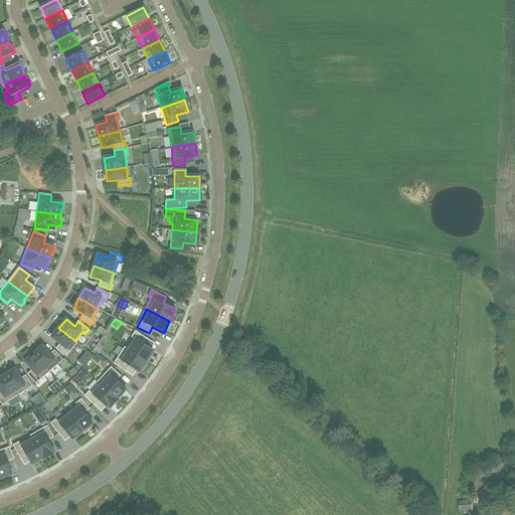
[(68,350),(75,341),(58,328),(51,337),(59,344),(56,349),(66,357),(70,352),(68,350)]
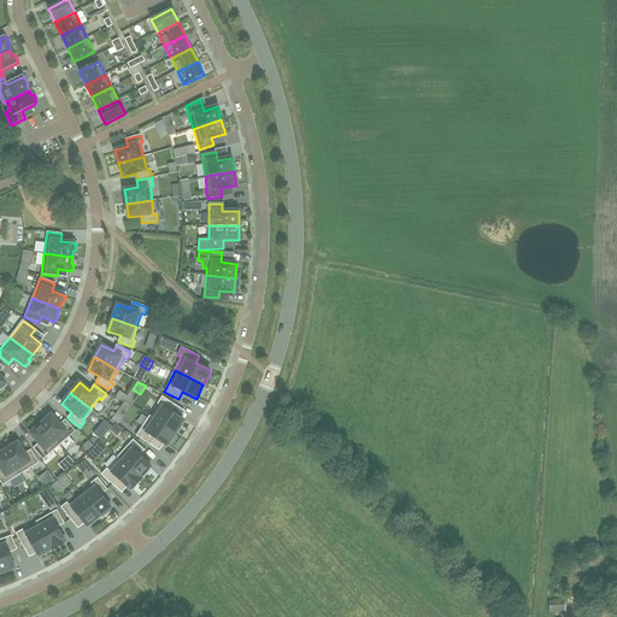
[(184,421),(171,412),(175,405),(163,397),(157,404),(159,405),(152,417),(152,418),(176,434),(184,421)]
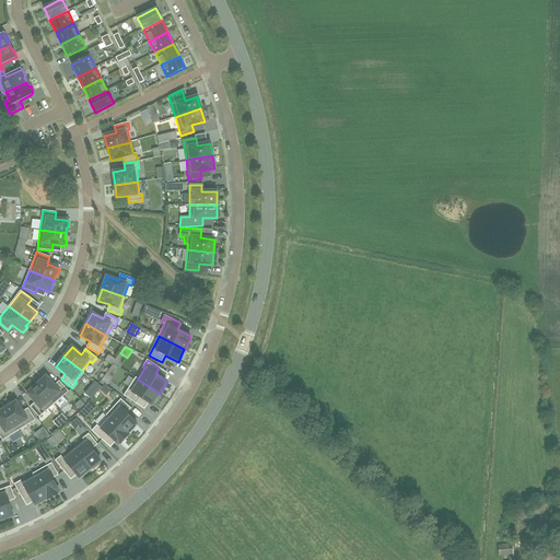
[(119,369),(114,364),(100,383),(103,385),(104,384),(107,385),(119,369)]
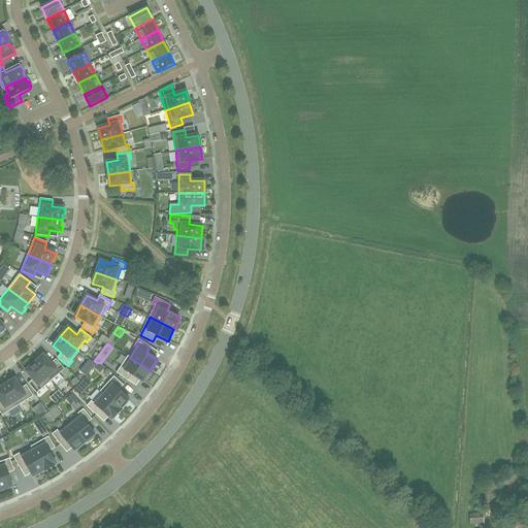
[(34,363),(51,382),(65,369),(56,359),(51,363),(43,355),(43,356),(41,354),(37,358),(38,360),(34,363)]
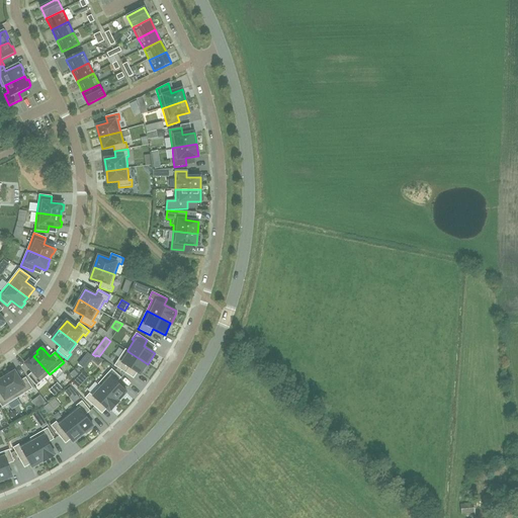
[(140,375),(148,364),(127,351),(127,350),(125,349),(114,366),(124,373),(128,367),(140,375)]
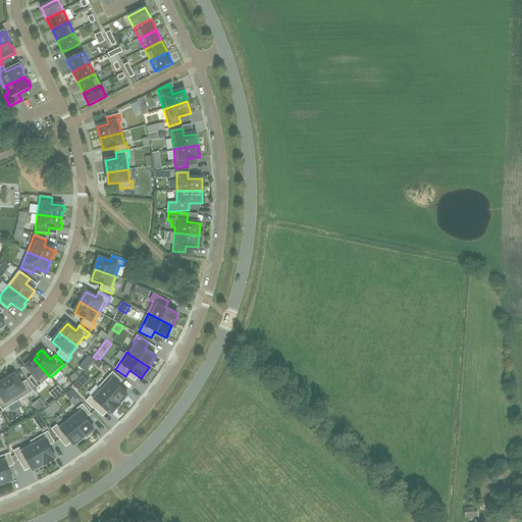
[(95,362),(89,356),(85,360),(92,366),(95,362)]
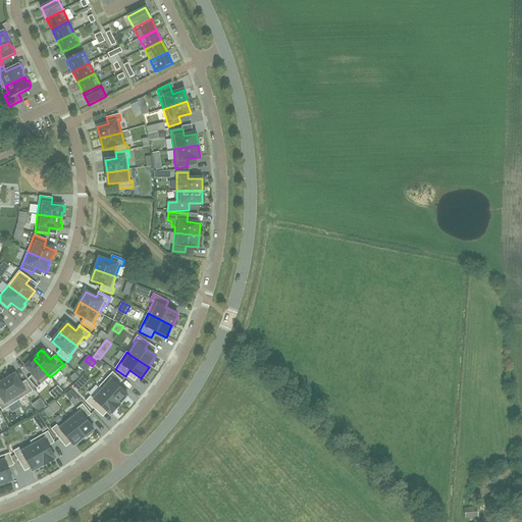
[(50,377),(34,359),(25,367),(33,375),(28,379),(37,388),(50,377)]
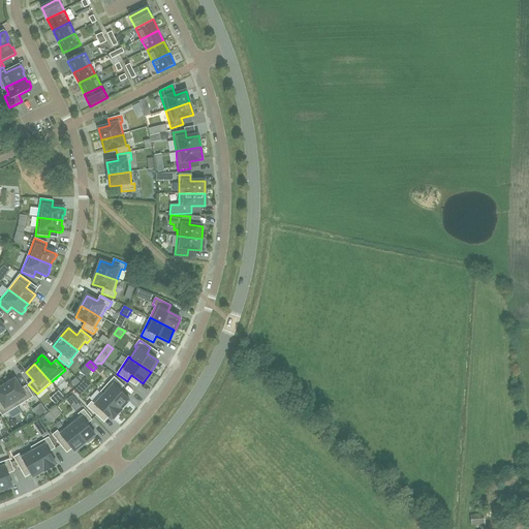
[(100,393),(102,394),(120,410),(121,410),(129,400),(119,391),(124,386),(114,377),(100,393)]
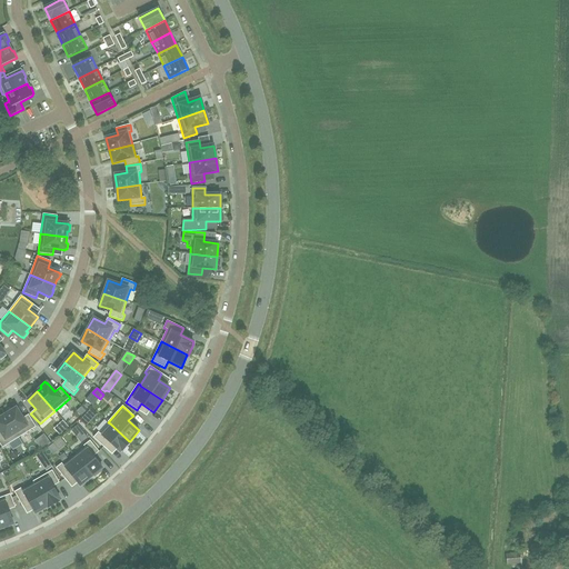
[(22,419),(17,408),(6,415),(19,438),(36,427),(29,415),(22,419)]
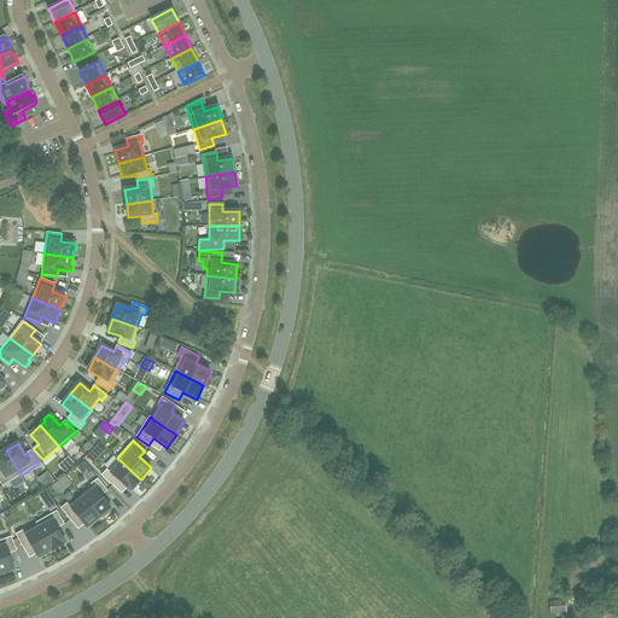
[(88,453),(93,448),(89,443),(83,447),(88,453)]
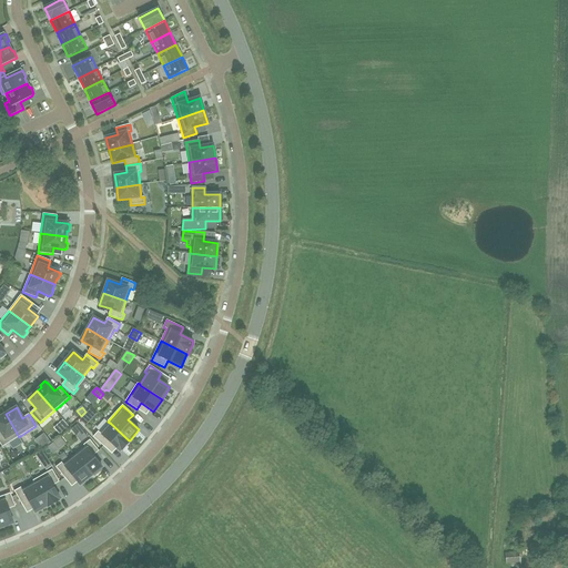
[(90,408),(80,419),(87,426),(97,414),(90,408)]
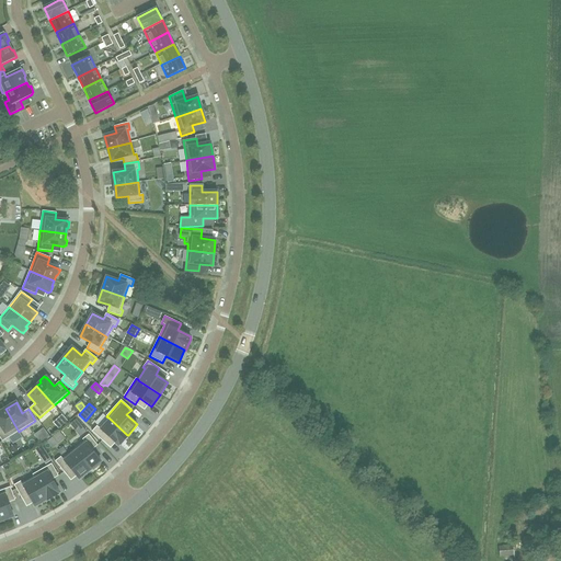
[(19,432),(6,409),(0,412),(0,411),(0,425),(0,426),(0,437),(2,442),(19,432)]
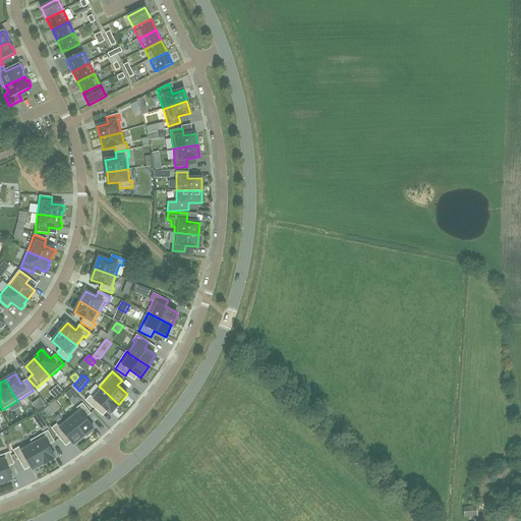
[(101,388),(92,397),(90,396),(85,401),(95,410),(100,405),(110,414),(111,412),(112,413),(120,405),(119,404),(118,404),(101,388)]
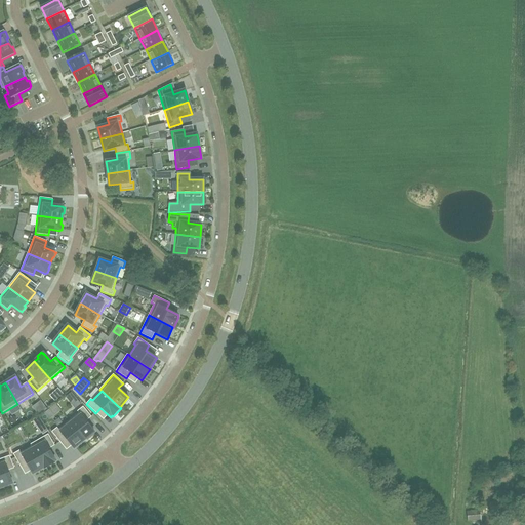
[(81,404),(77,399),(71,404),(74,408),(81,404)]
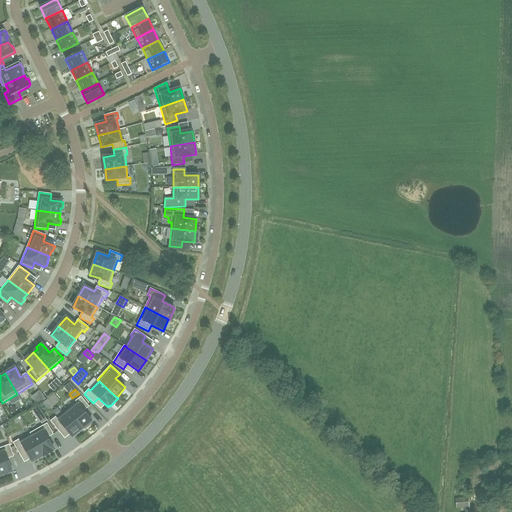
[(54,394),(50,398),(55,404),(59,401),(54,394)]
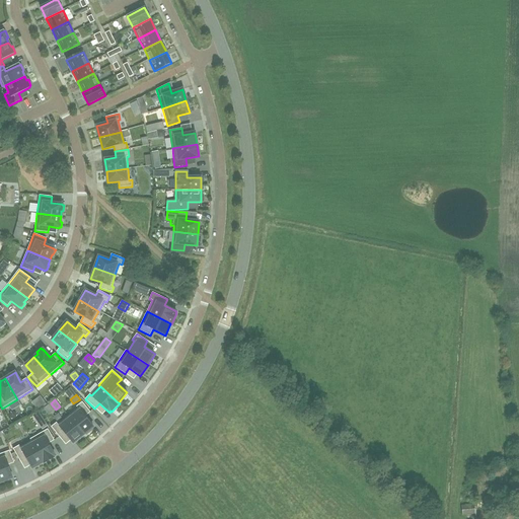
[(78,409),(68,417),(83,435),(85,434),(86,435),(92,430),(91,429),(93,427),(85,417),(90,413),(82,402),(76,406),(78,409)]
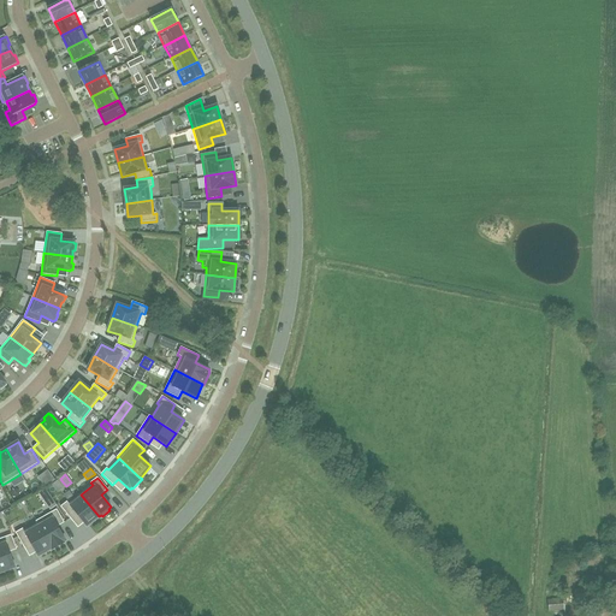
[(67,502),(60,507),(70,519),(77,514),(84,523),(87,526),(99,516),(81,495),(69,504),(67,502)]
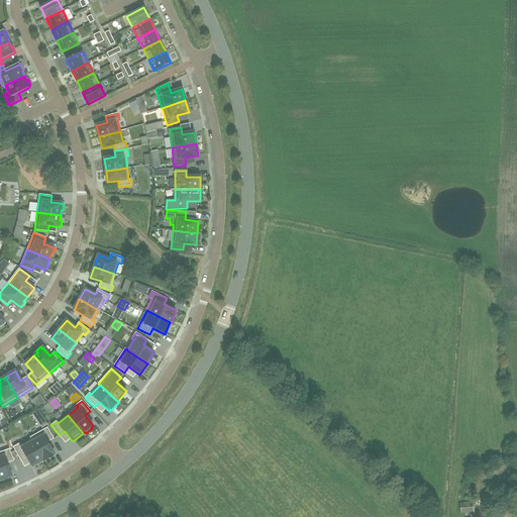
[(47,427),(30,437),(31,439),(43,460),(43,461),(54,455),(54,454),(55,453),(48,442),(54,439),(47,427)]
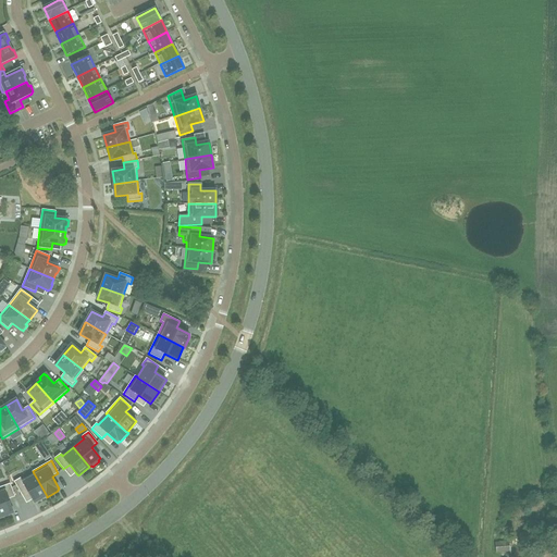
[(21,478),(14,482),(21,494),(27,491),(33,499),(35,503),(47,496),(34,473),(22,481),(21,478)]
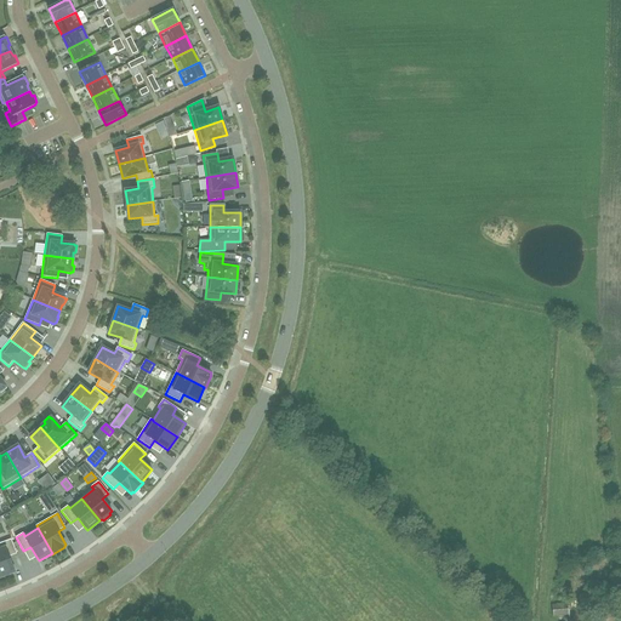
[(0,543),(0,576),(0,577),(15,571),(10,557),(17,554),(11,540),(0,543)]
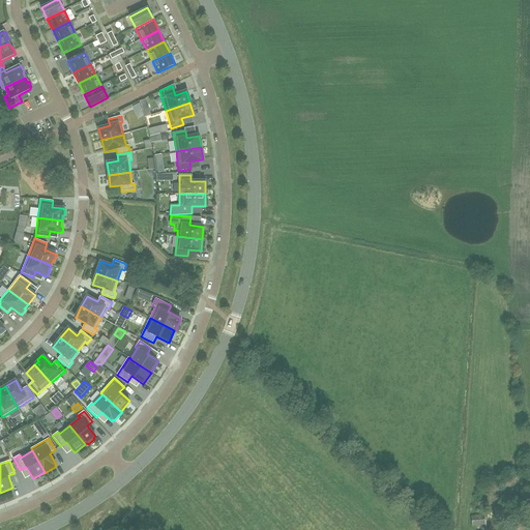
[(472,527),(486,526),(484,510),(480,510),(480,514),(471,516),(472,527)]
